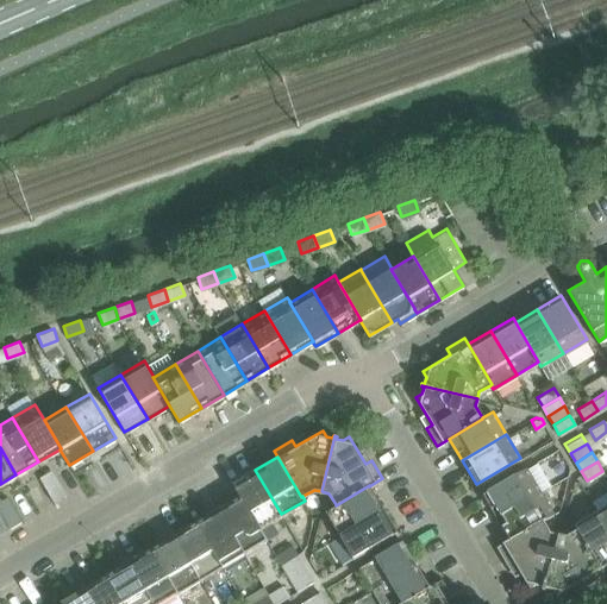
[(481,494),(495,516),(539,490),(525,466),(481,494)]
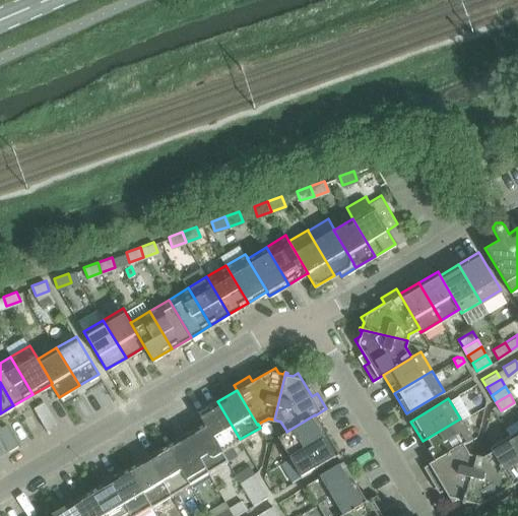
[(33,406),(45,428),(56,422),(44,400),(33,406)]
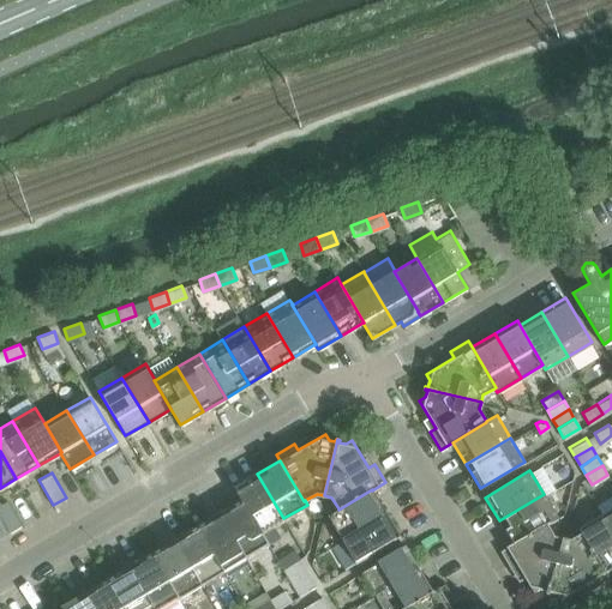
[(283,518),(257,474),(234,488),(240,499),(241,499),(262,532),(262,531),(283,518)]
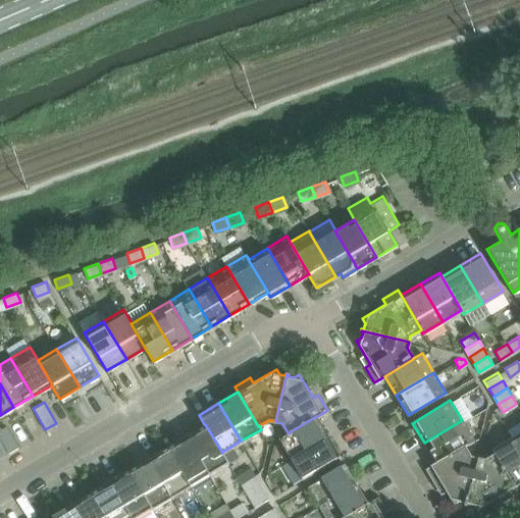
[(278,438),(290,458),(327,435),(316,417),(316,416),(288,433),(288,432),(278,438)]
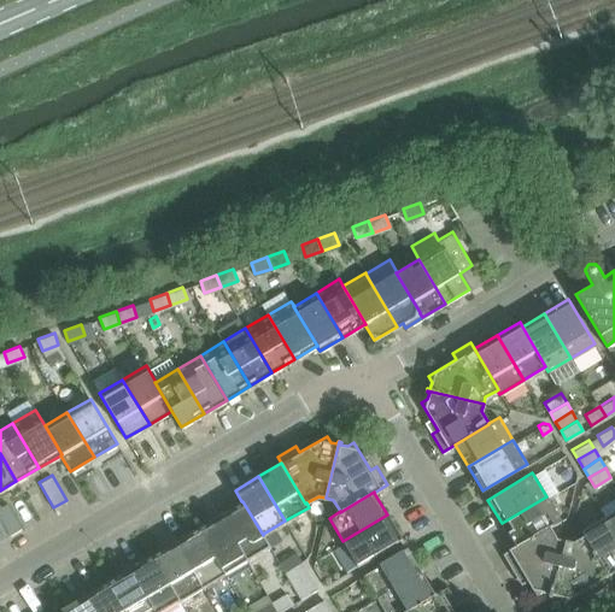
[(515,546),(549,525),(550,527),(560,519),(546,496),(502,523),(515,545),(515,546)]
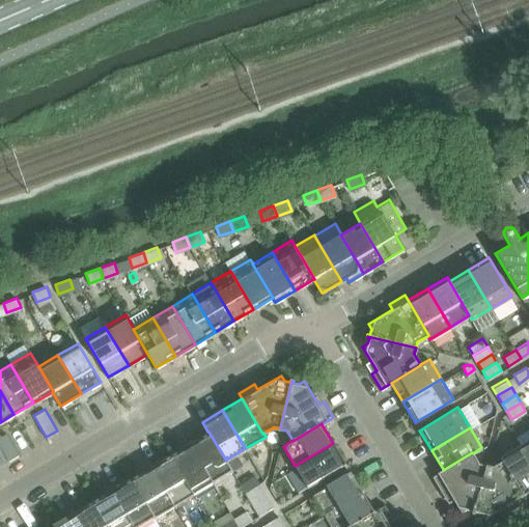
[(5,432),(0,435),(0,447),(7,460),(19,453),(5,432)]
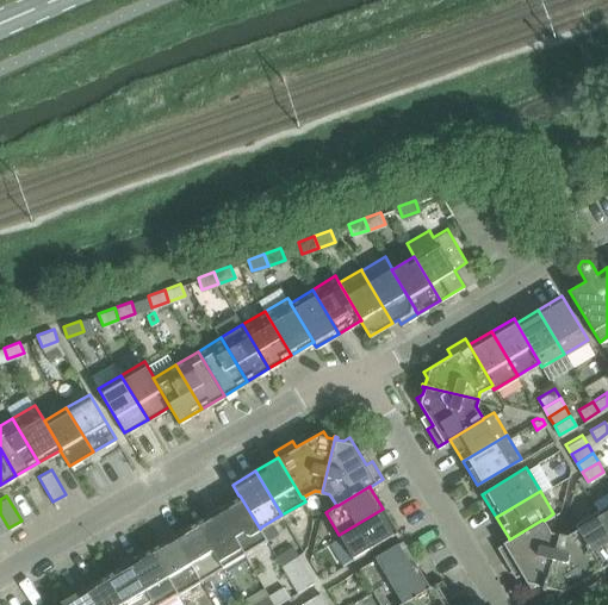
[(267,540),(260,528),(260,529),(240,496),(239,496),(217,509),(243,553),(267,540)]
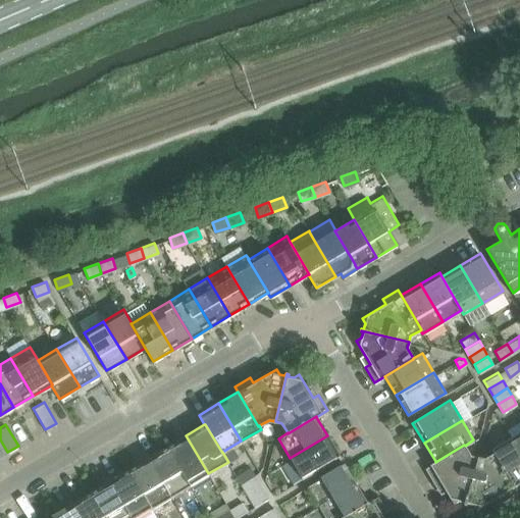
[(519,431),(511,437),(519,453),(519,431)]
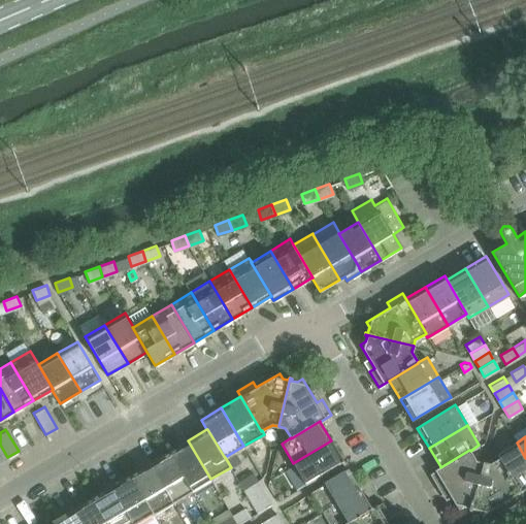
[(210,479),(188,440),(169,452),(192,490),(210,479)]
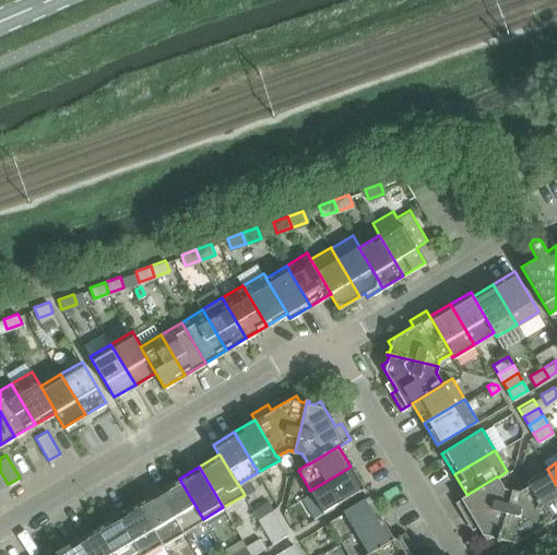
[(351,467),(310,491),(323,511),(364,487),(351,467)]
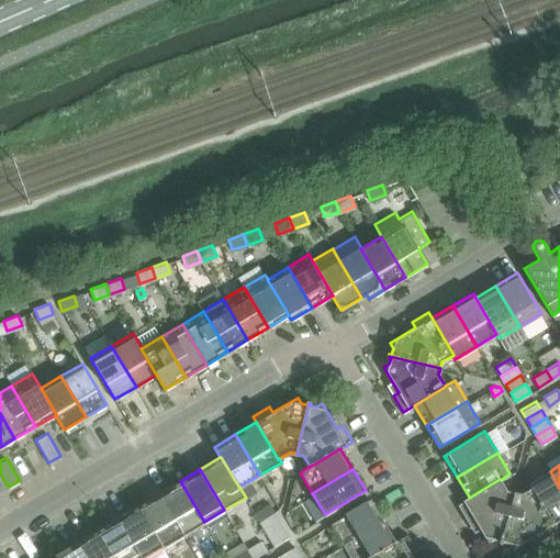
[(553,524),(553,523),(559,520),(559,488),(550,471),(528,483),(530,488),(532,487),(553,524)]
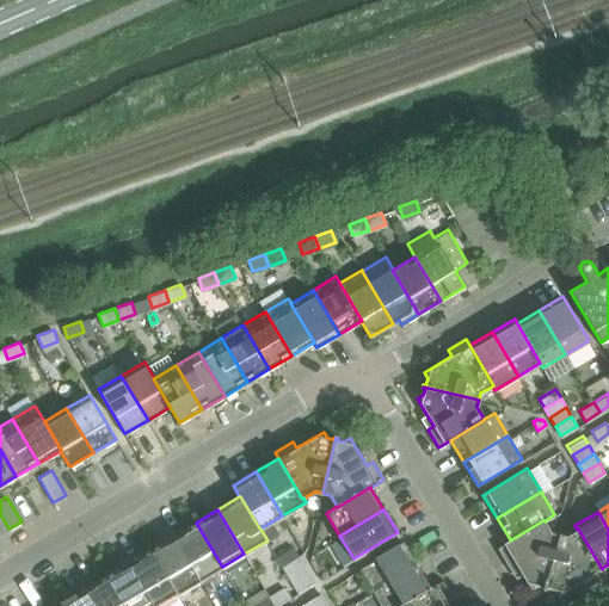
[(510,539),(497,548),(508,566),(515,562),(530,589),(536,585),(543,587),(542,589),(545,589),(559,535),(552,532),(545,521),(543,520),(510,540),(510,539)]
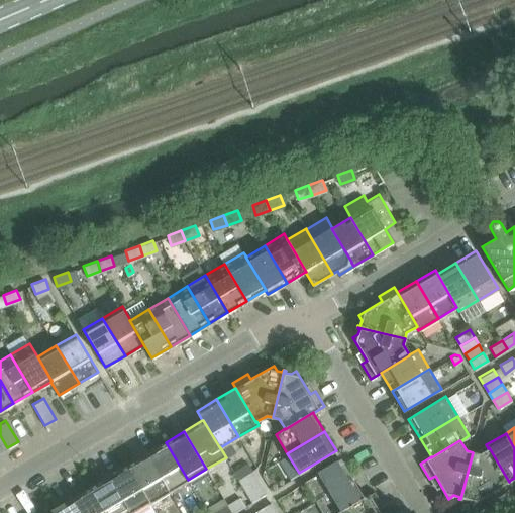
[(188,480),(166,442),(146,453),(169,491),(188,480)]
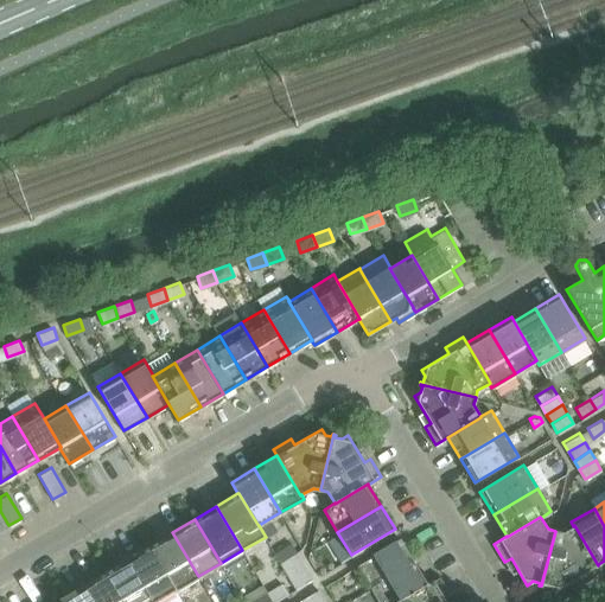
[(541,586),(542,587),(543,584),(549,586),(553,591),(580,575),(584,582),(603,571),(598,564),(598,565),(574,525),(573,526),(562,532),(555,531),(541,586)]
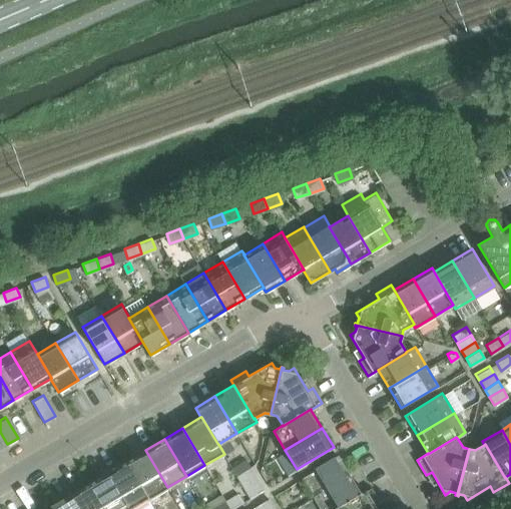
[(167,487),(145,450),(126,462),(148,499),(167,487)]
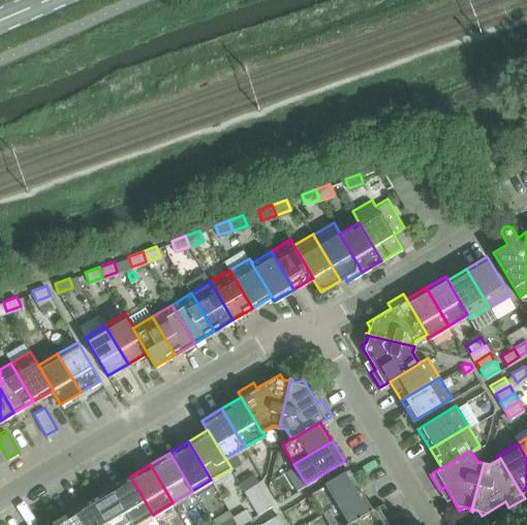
[(348,469),(310,492),(322,512),(361,489),(348,469)]
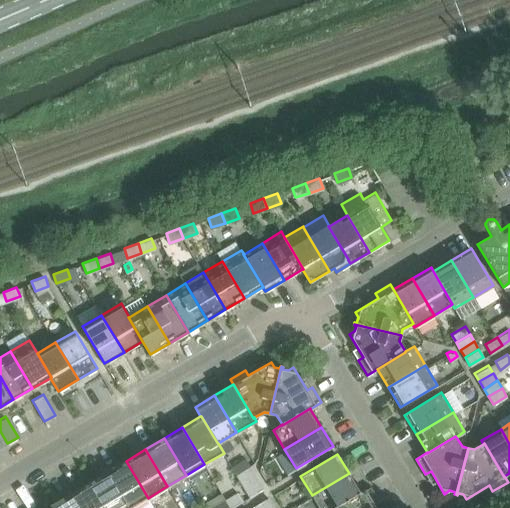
[(231,465),(235,473),(249,465),(245,457),(231,465)]
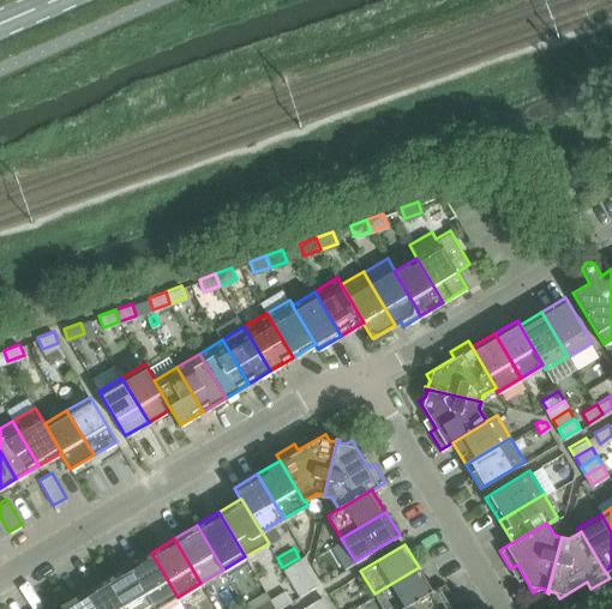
[(155,608),(156,608),(178,597),(151,553),(129,566),(155,608)]
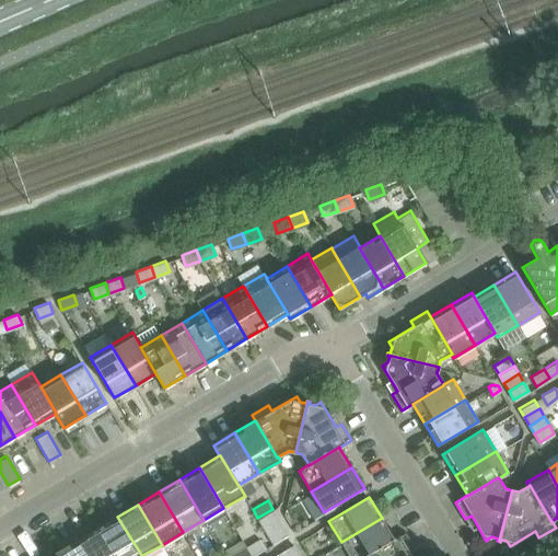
[(257,518),(263,525),(278,517),(272,509),(257,518)]
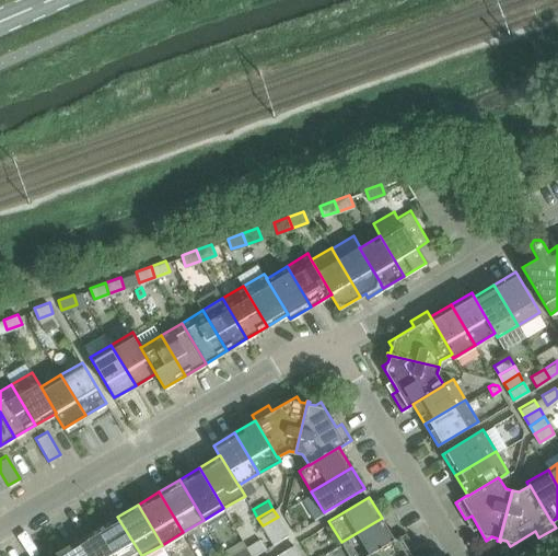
[(141,555),(117,517),(97,529),(113,555),(141,555)]
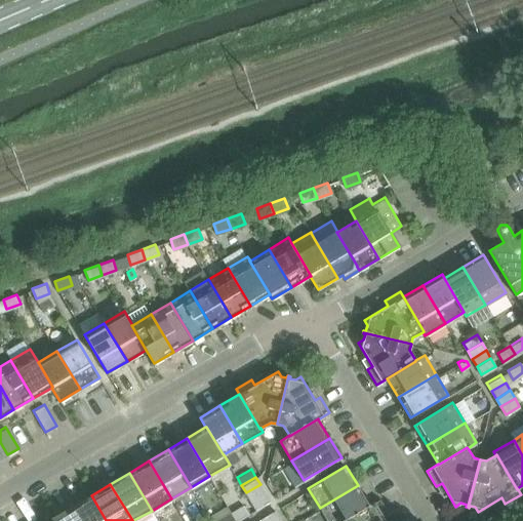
[(246,492),(250,501),(265,492),(260,484),(246,492)]
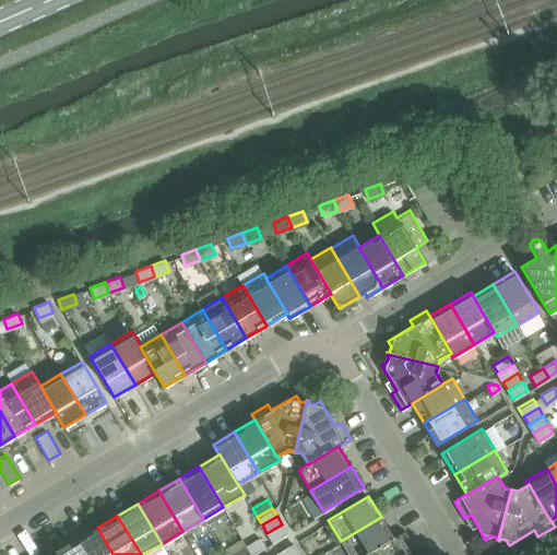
[(348,554),(364,554),(393,538),(381,517),(341,541),(348,554)]
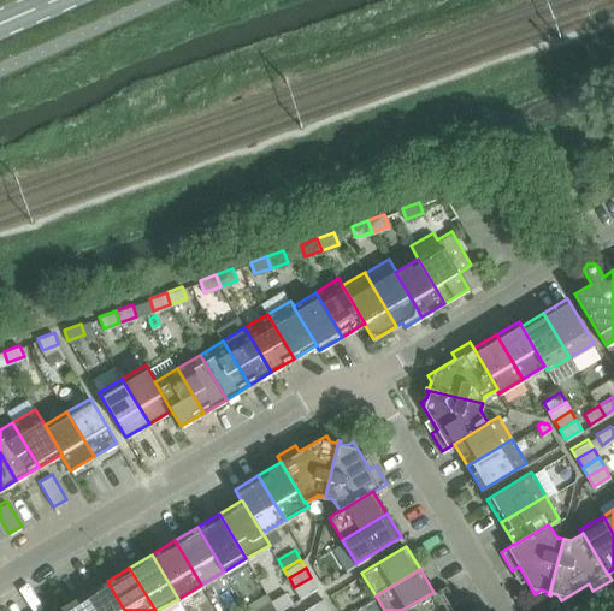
[(311,577),(294,587),(300,597),(317,587),(311,577)]
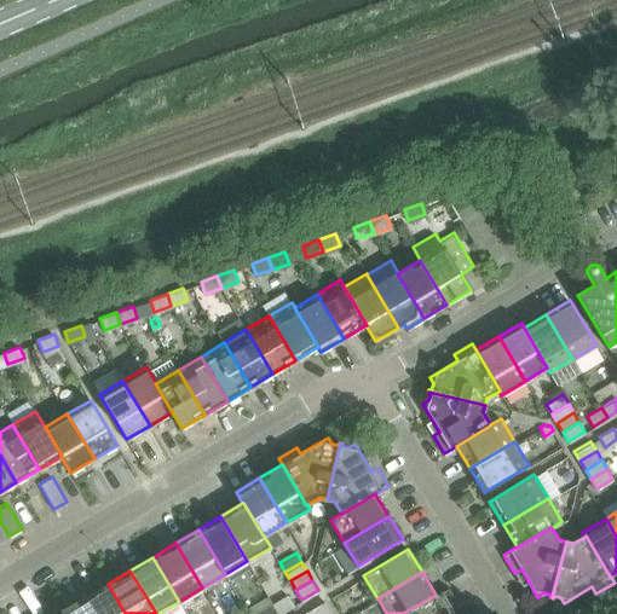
[(125,613),(108,584),(85,597),(94,613),(125,613)]
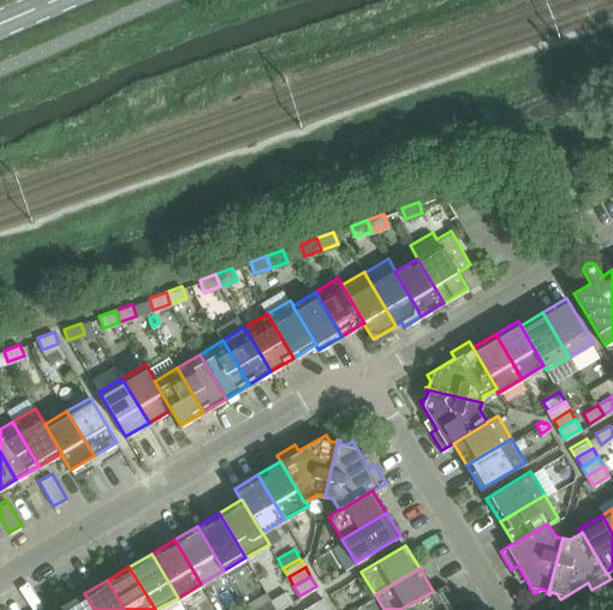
[(433,591),(400,609),(452,609),(450,605),(456,602),(445,584),(433,591)]
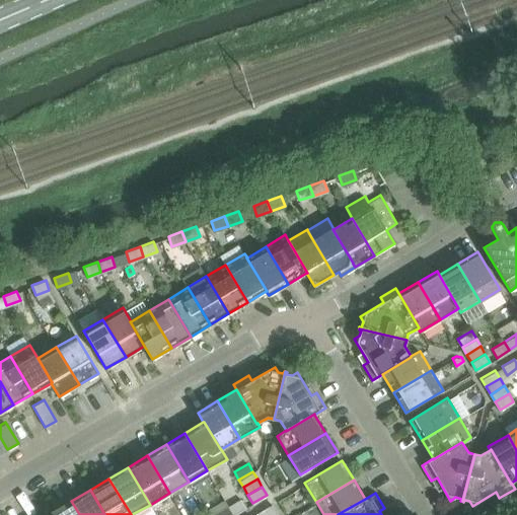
[(228,506),(233,514),(245,507),(240,498),(228,506)]
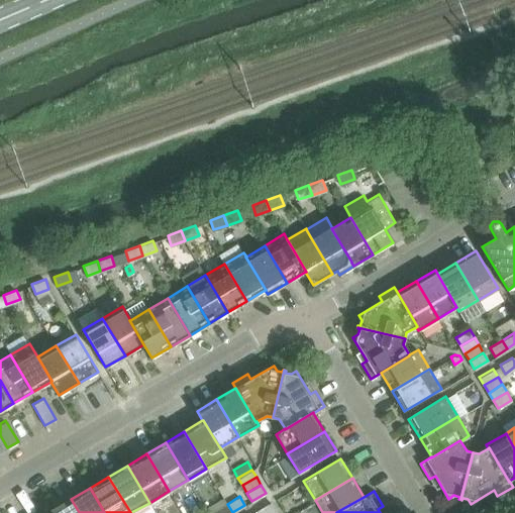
[(79,512),(71,499),(50,511),(52,512),(79,512)]
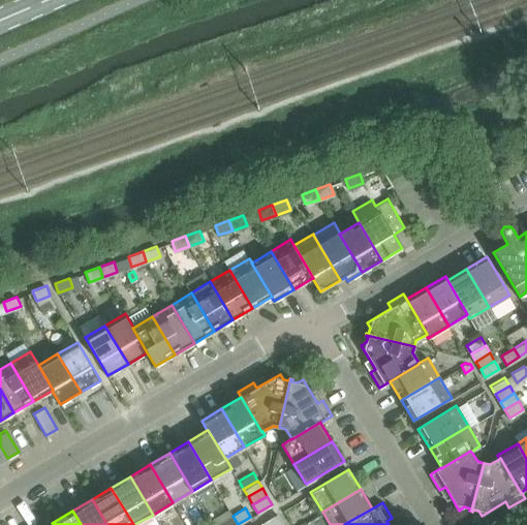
[(265,524),(274,524),(281,521),(277,513),(262,521),(265,524)]
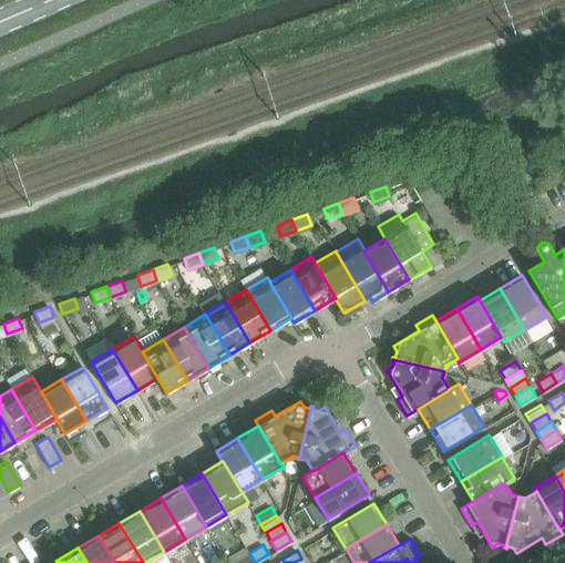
[(253,562),(255,562),(249,553),(235,561),(236,562),(253,562)]
